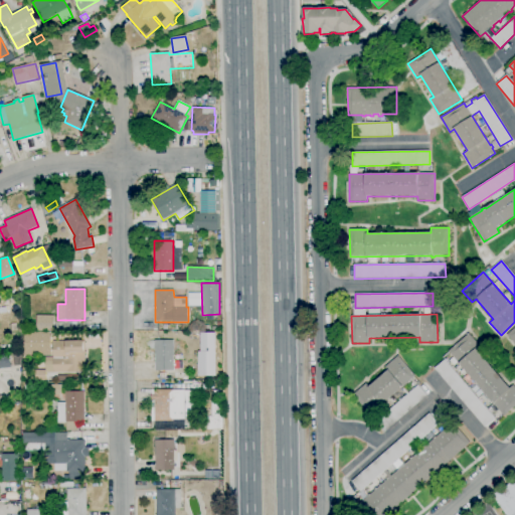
[(54,331),(36,331),(37,316),(54,316),(54,331)]
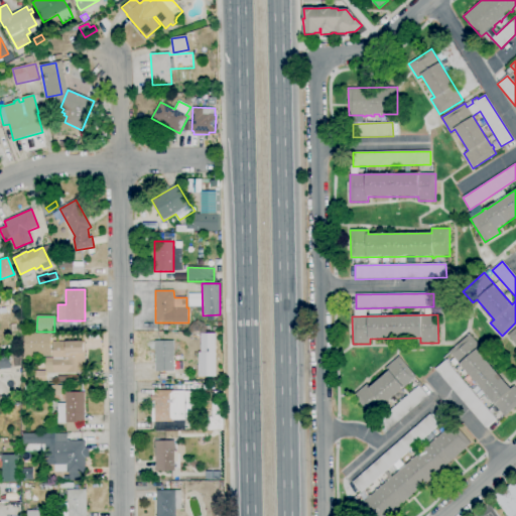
[(515,326),(507,335),(515,345),(515,326)]
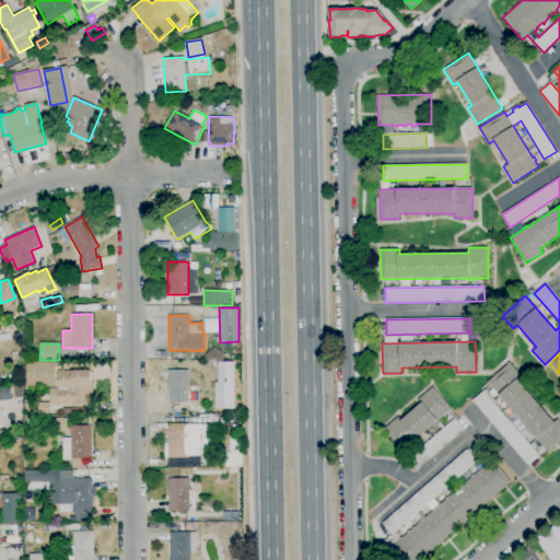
[(56,385),(26,385),(26,361),(56,362),(56,385)]
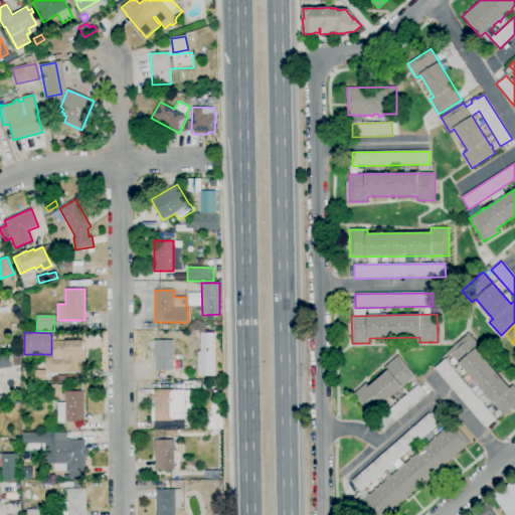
[(514,406),(504,416),(495,405),(494,406),(492,404),(493,403),(467,373),(464,376),(461,372),(464,369),(460,364),(459,365),(457,363),(454,365),(450,361),(454,357),(448,351),(469,333),(480,347),(477,350),(510,388),(513,385),(514,387),(514,406)]
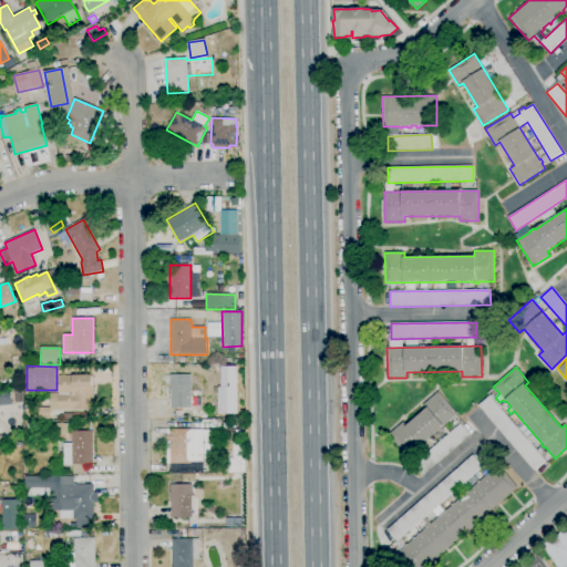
[(205,419),(181,419),(181,416),(173,416),(173,408),(171,408),(171,374),(192,374),(192,410),(205,410),(205,419)]
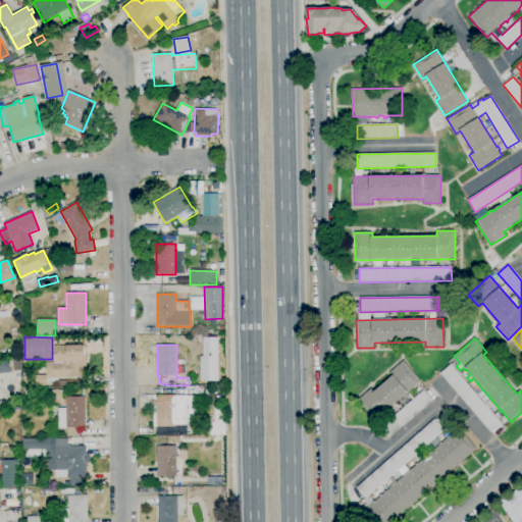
[(54,378),(54,377),(47,377),(46,362),(54,362),(53,347),(86,346),(87,377),(54,378)]
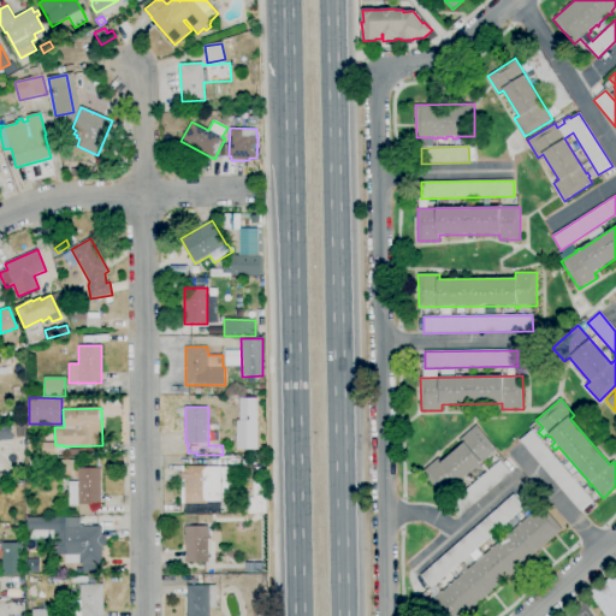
[(0,440),(0,422),(11,421),(12,440),(0,440)]
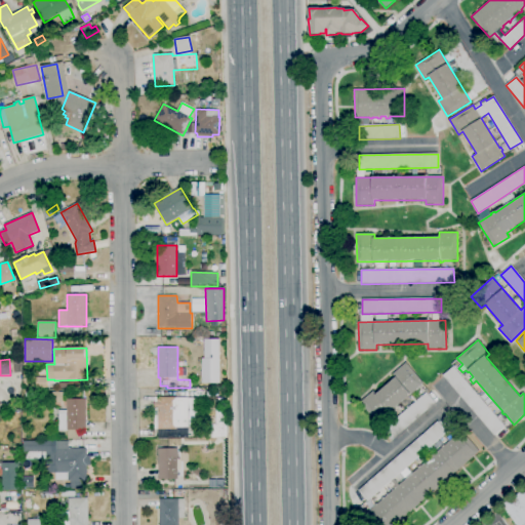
[(377,423),(359,403),(373,391),(376,395),(395,378),(392,374),(405,363),(423,384),(411,395),(377,423)]
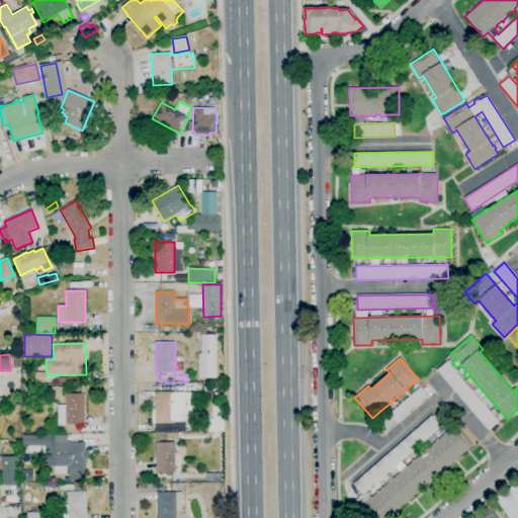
[(488,430),(437,370),(447,362),(498,421),(488,430)]
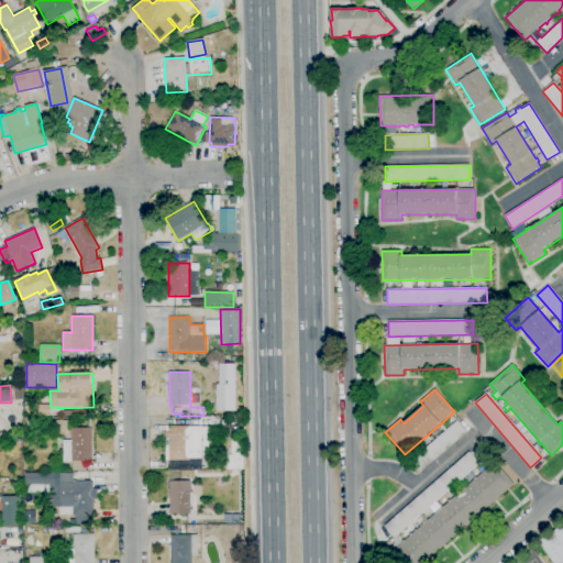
[(39,417),(39,405),(50,405),(51,416),(39,417)]
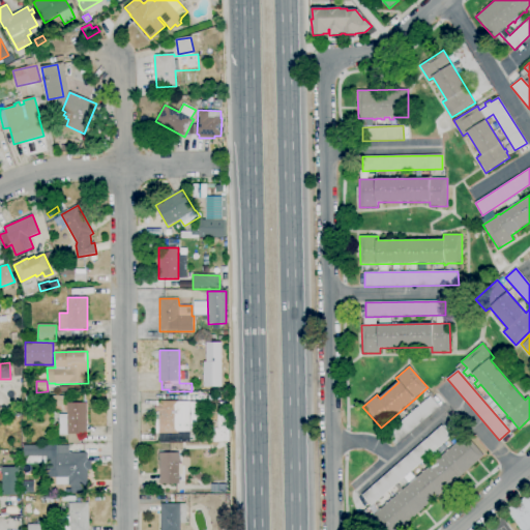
[(53,407),(53,396),(63,396),(64,406),(53,407)]
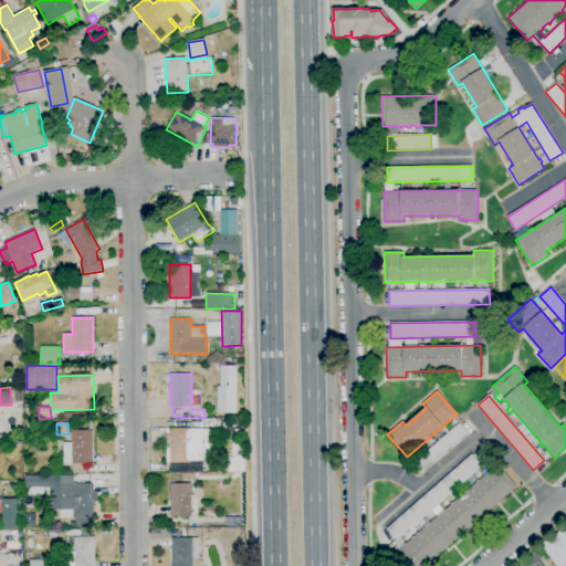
[(426,472),(416,461),(459,423),(469,435),(426,472)]
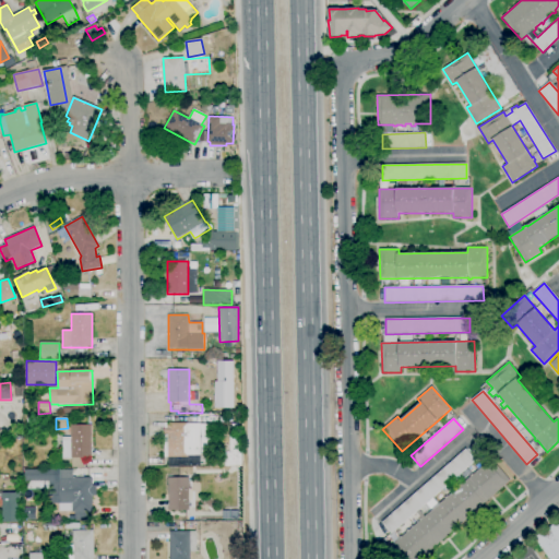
[(168,458),(167,424),(188,423),(188,424),(200,424),(201,455),(188,455),(188,456),(168,458)]
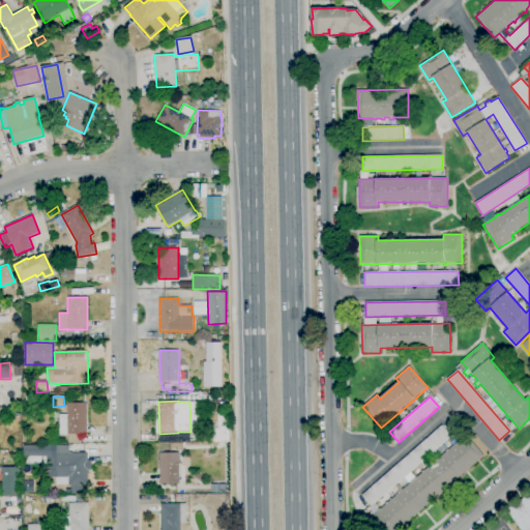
[(81,443),(69,443),(68,435),(59,435),(59,415),(67,415),(67,403),(87,403),(87,434),(81,434),(81,443)]
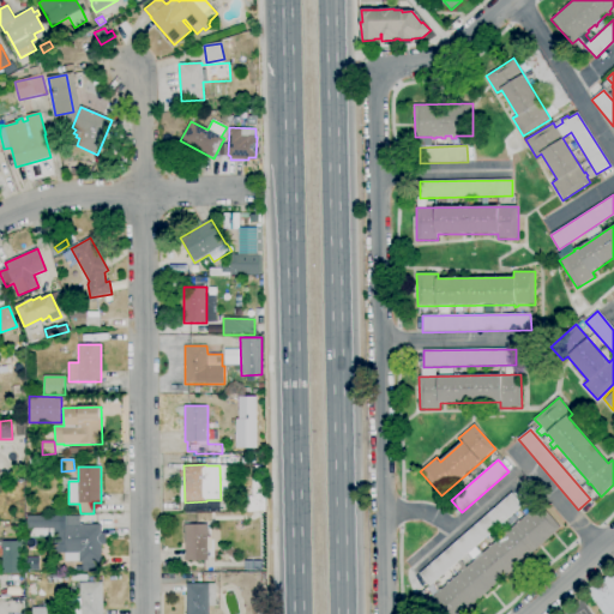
[(462,613),(439,613),(428,601),(438,593),(438,591),(440,589),(441,590),(447,584),(446,583),(449,582),(450,583),(461,573),(459,572),(462,569),(457,563),(429,587),(419,575),(512,493),(523,505),(505,522),(509,527),(504,531),(499,525),(461,560),(467,567),(475,560),(474,559),(476,557),(471,552),(477,547),(482,554),(489,548),(488,547),(491,545),(492,546),(503,536),(501,535),(504,533),(505,534),(517,523),(516,522),(518,521),(519,522),(540,504),(561,528),(462,613)]
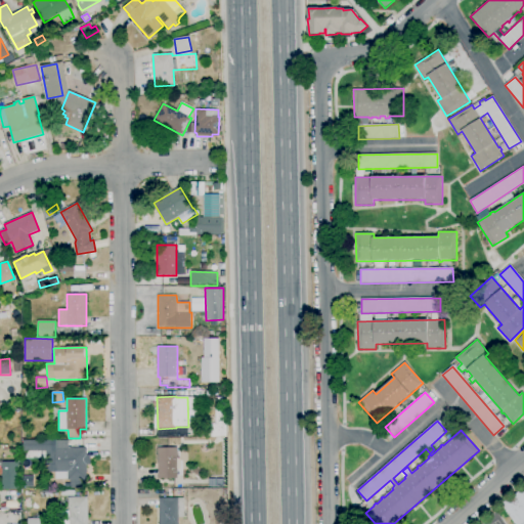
[(87,480),(68,480),(68,472),(46,473),(46,451),(24,451),(24,440),(56,440),(56,448),(87,448),(87,455),(91,455),(91,466),(87,466),(87,480)]
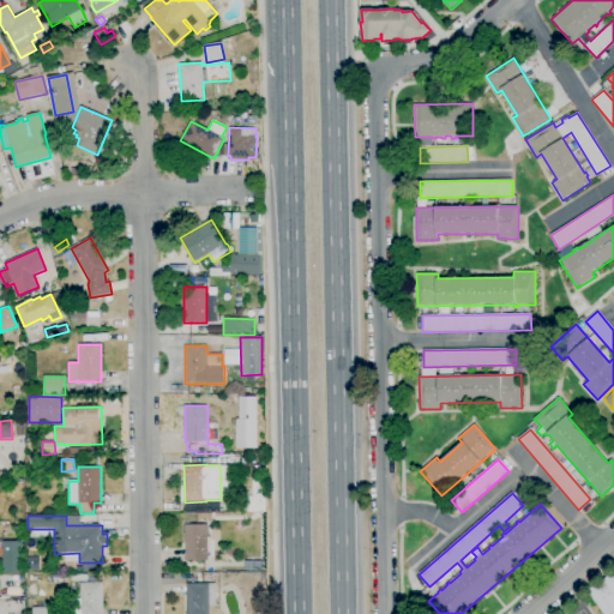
[(208,561),(186,561),(185,524),(208,524),(208,537),(210,537),(210,554),(208,554),(208,561)]
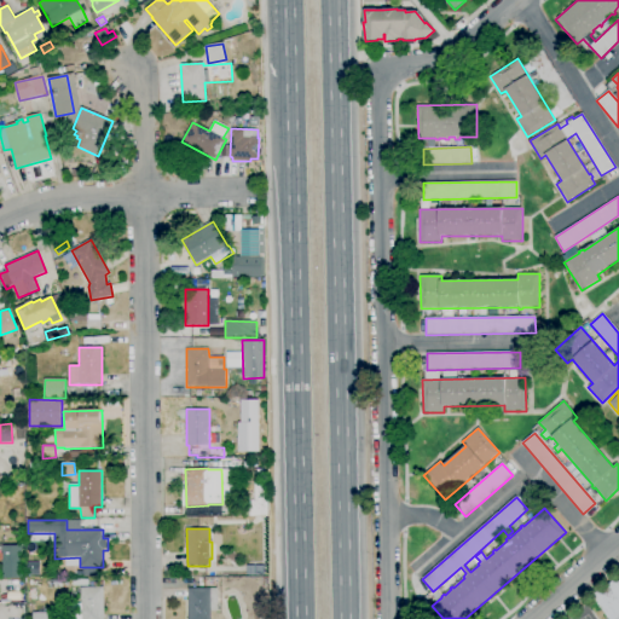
[(3,547),(19,545),(21,578),(3,579),(3,547)]
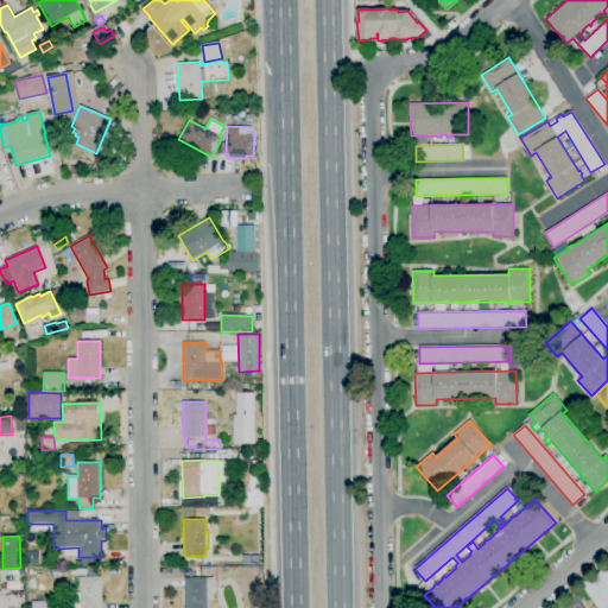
[(248,567),(247,556),(258,556),(259,567),(248,567)]
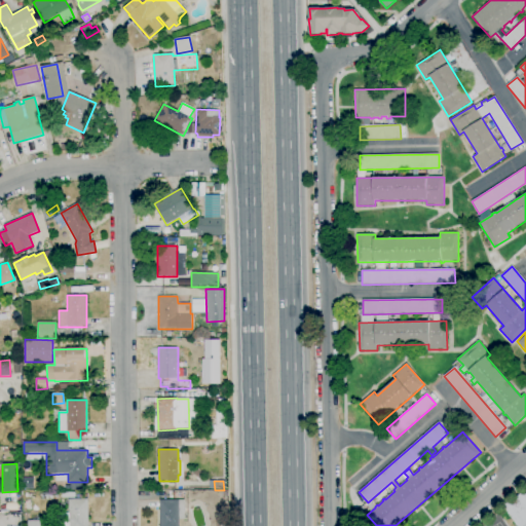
[(525,525),(525,488),(502,504),(517,525),(525,525)]
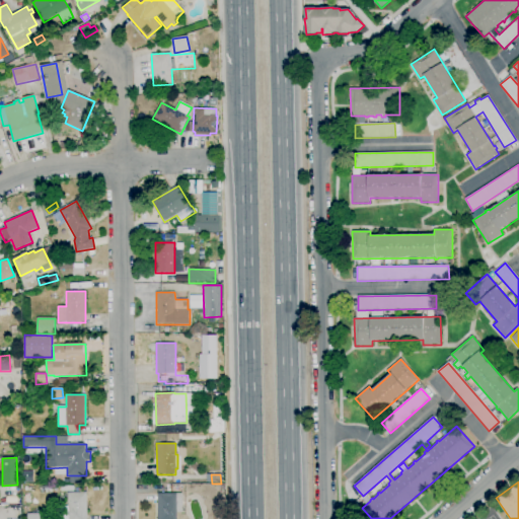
[(68,518),(68,493),(86,493),(86,518),(68,518)]
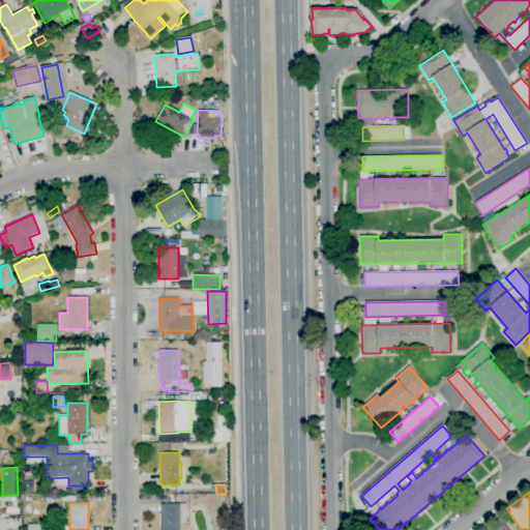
[(180,529),(160,529),(160,504),(186,504),(186,523),(180,523),(180,529)]
